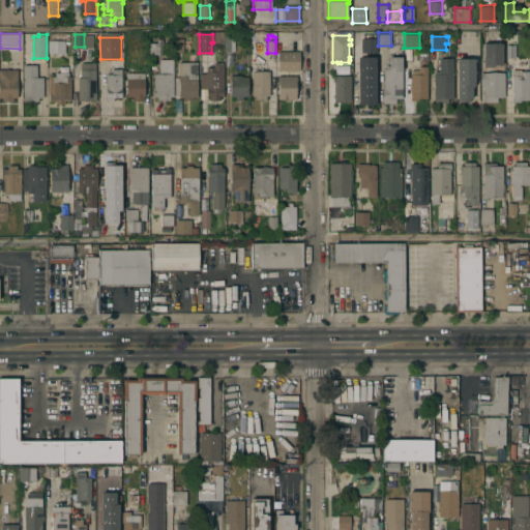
[(235,51),(226,51),(226,37),(235,38),(235,51)]
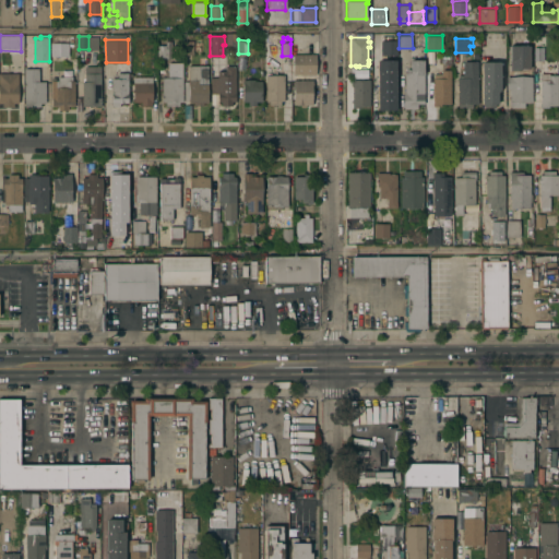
[(173,58),(158,58),(158,45),(166,45),(166,40),(173,40),(173,58)]
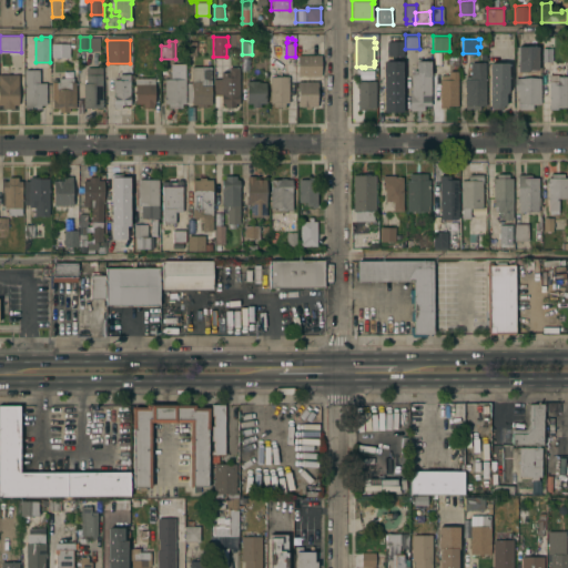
[(198,54),(188,54),(188,41),(198,41),(198,54)]
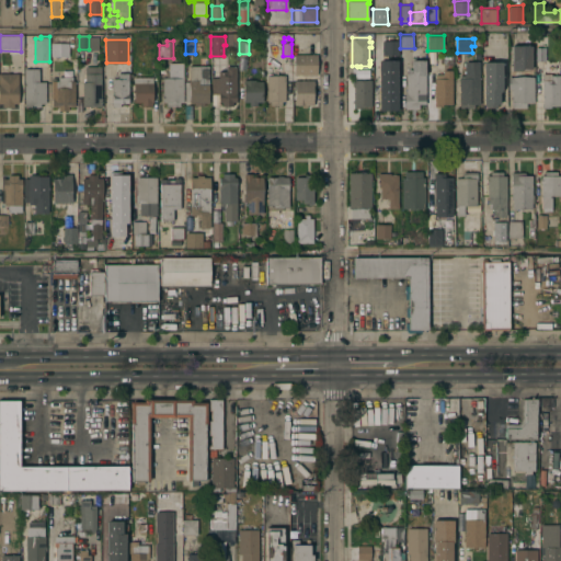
[(381,41),(398,41),(398,56),(381,56),(381,41)]
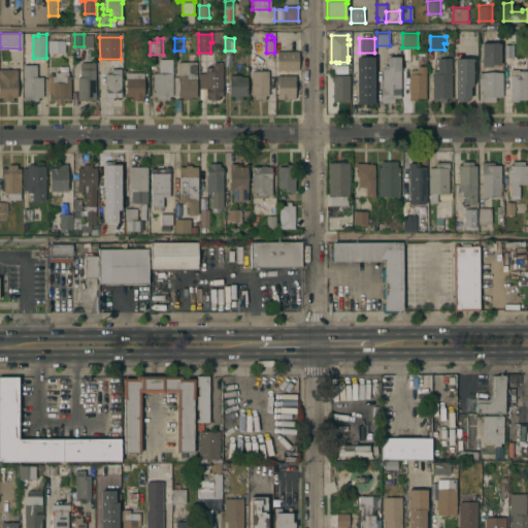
[(65,39),(65,53),(48,53),(48,39),(65,39)]
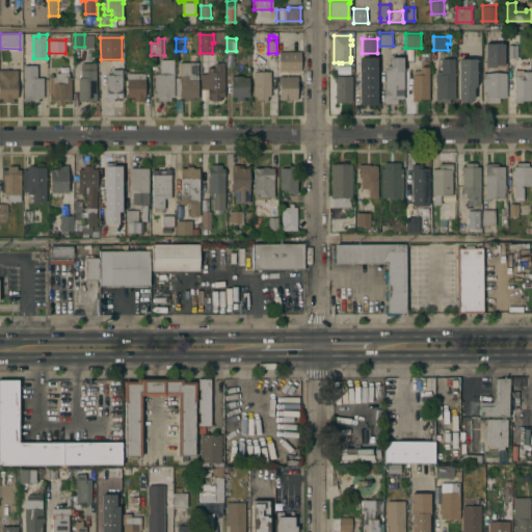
[(485,43),(504,43),(504,64),(494,63),(494,67),(485,67),(485,43)]
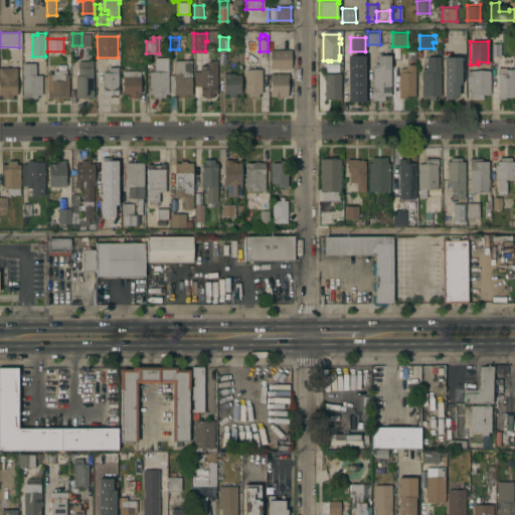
[(501,55),(492,55),(492,42),(501,43),(501,55)]
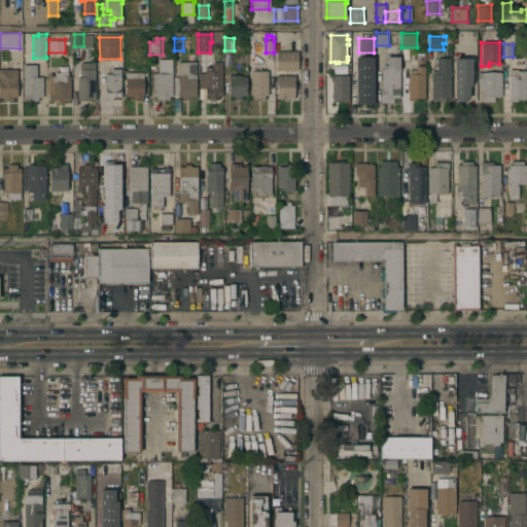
[(299,50),(299,70),(277,70),(277,50),(299,50)]
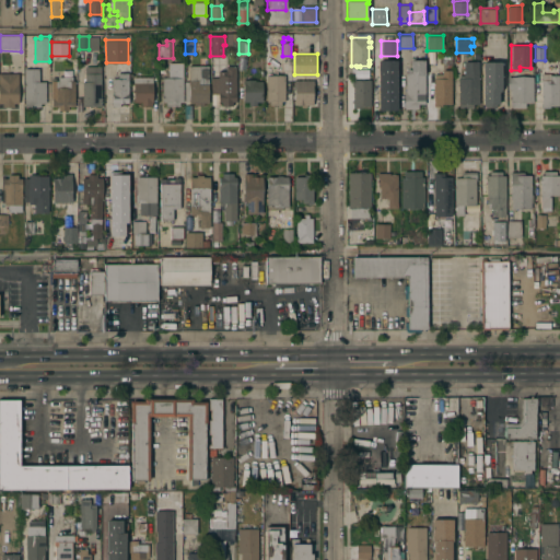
[(426,103),(418,103),(418,107),(404,107),(404,91),(406,91),(406,72),(407,72),(407,68),(410,68),(410,59),(424,59),(424,73),(426,73),(426,103)]
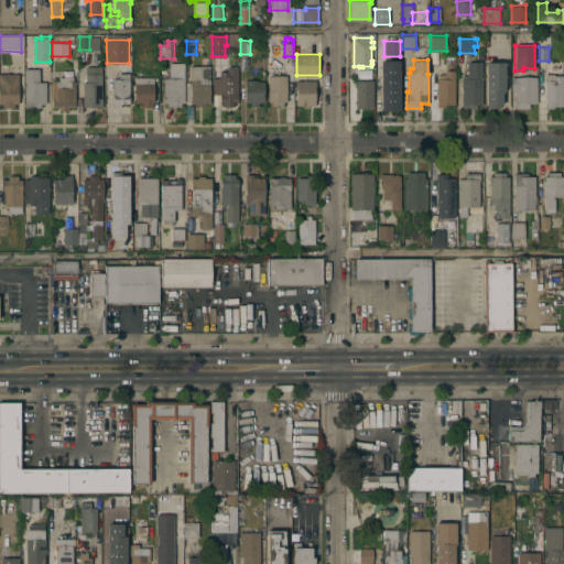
[(380,61),(399,61),(399,111),(380,111),(380,61)]
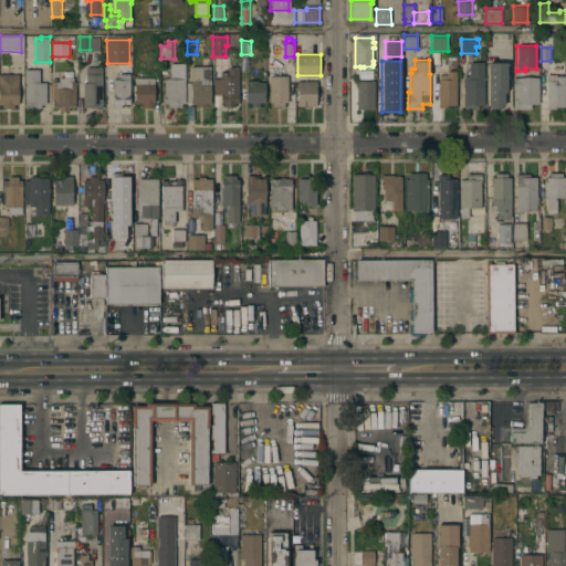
[(483,79),(484,79),(484,104),(478,104),(478,108),(463,108),(463,76),(470,76),(470,61),(483,61),(483,79)]
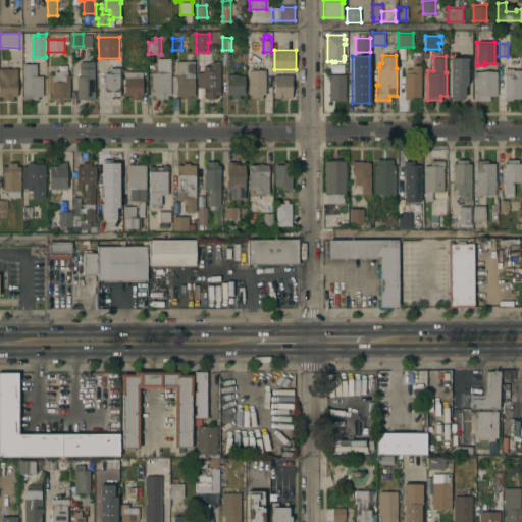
[(450,57),(467,57),(467,83),(467,85),(464,85),(464,96),(462,96),(462,99),(453,99),(453,96),(450,96),(450,57)]
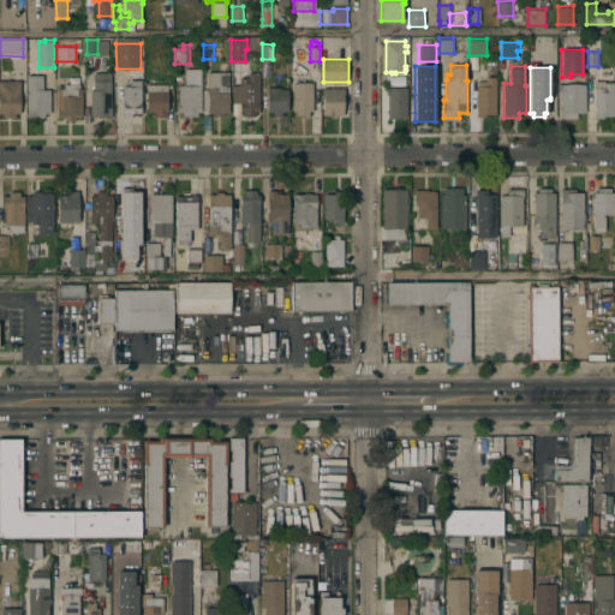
[(202,111),(198,111),(198,115),(183,115),(183,112),(179,112),(178,100),(179,100),(179,85),(183,85),(183,78),(185,78),(185,69),(201,69),(202,111)]
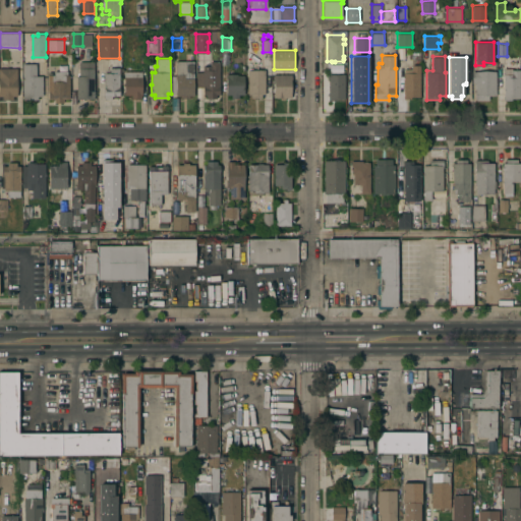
[(0,59),(8,59),(8,68),(17,67),(18,96),(13,96),(13,99),(3,99),(3,96),(0,96),(0,59)]
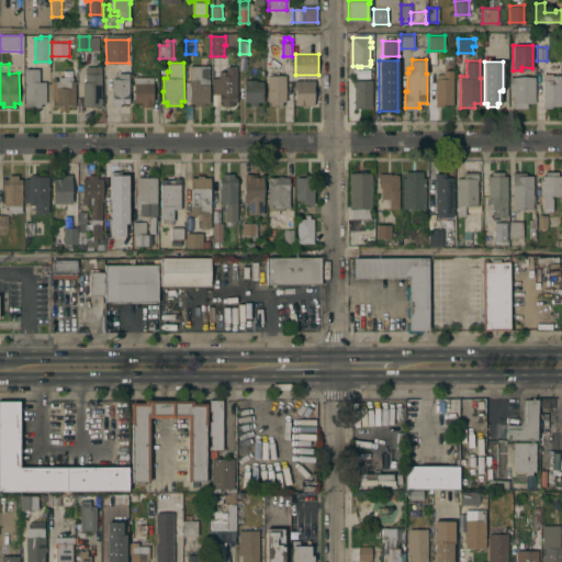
[(210,102),(205,102),(205,105),(195,105),(195,102),(191,102),(191,101),(186,101),(186,81),(191,81),(191,65),(210,65),(210,102)]
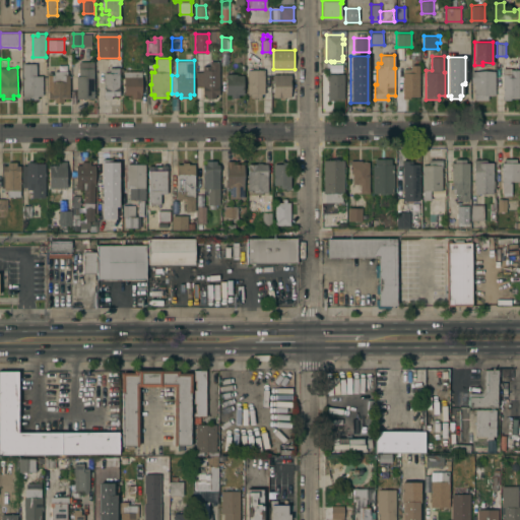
[(216,93),(216,98),(207,98),(207,93),(203,93),(203,69),(210,69),(210,60),(219,60),(219,93),(216,93)]
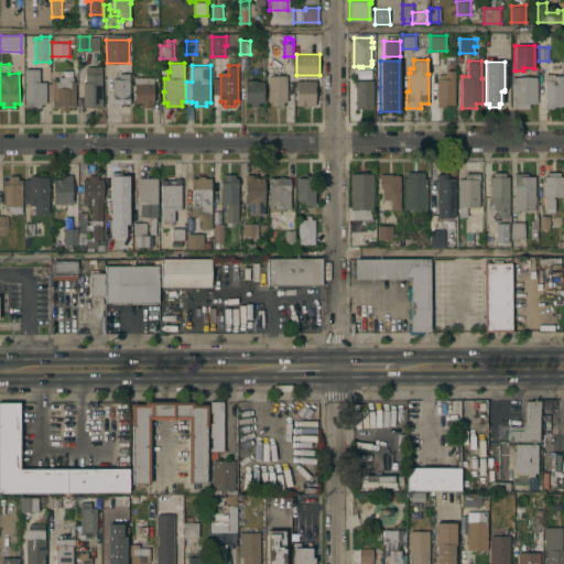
[(102,107),(84,107),(84,82),(87,82),(87,73),(87,66),(101,66),(101,73),(102,73),(102,107)]
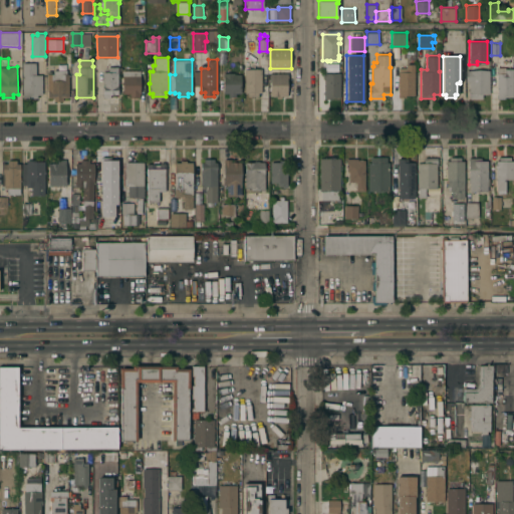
[(23,62),(36,62),(36,74),(42,74),(42,94),(37,94),(37,97),(23,97),(23,62)]
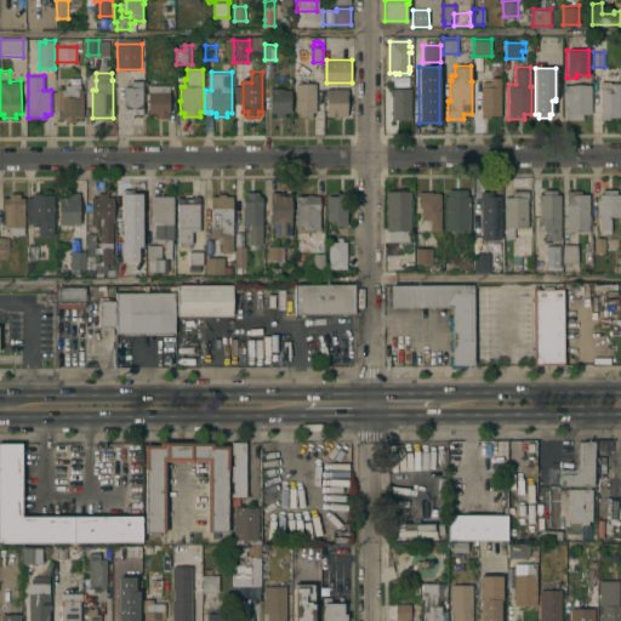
[(500,114),(490,115),(490,117),(480,117),(480,86),(482,86),(482,81),(490,81),(490,77),(500,77),(500,114)]
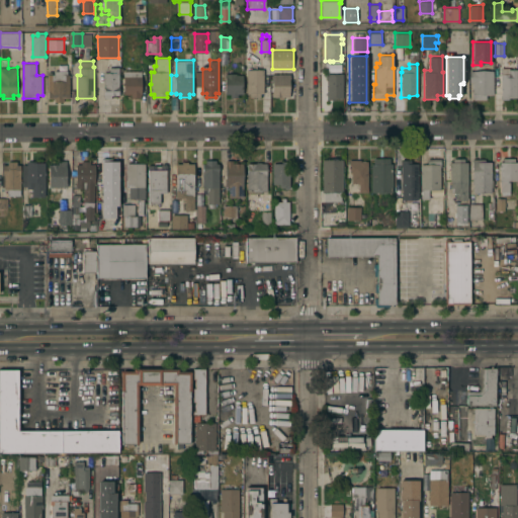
[(119,94),(114,94),(114,95),(111,95),(111,98),(104,98),(104,72),(109,72),(109,67),(119,67),(119,94)]
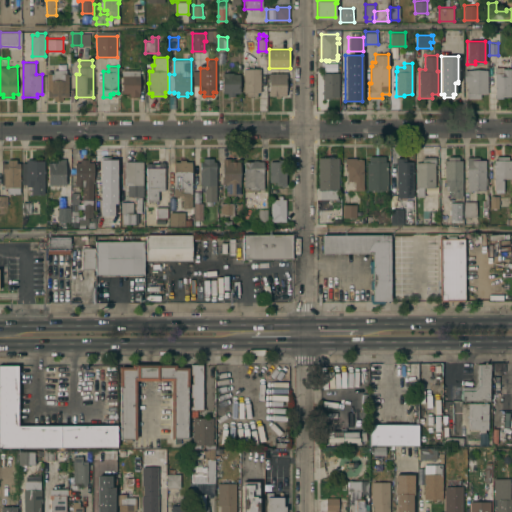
[(511,96),(502,96),(502,98),(495,98),(494,66),(503,66),(503,68),(511,68),(511,96)]
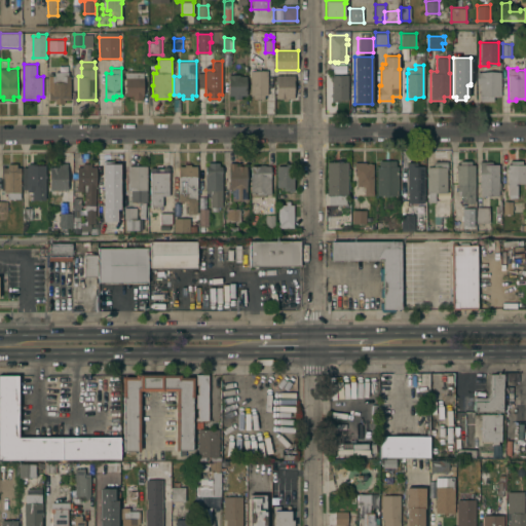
[(268,95),(265,95),(265,98),(254,99),(254,95),(251,95),(251,70),(268,70),(268,95)]
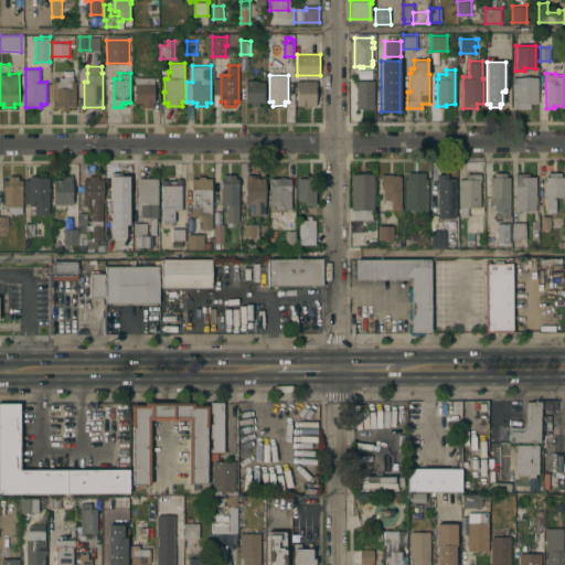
[(373,80),(373,106),(371,106),(371,107),(366,107),(366,106),(364,106),(364,108),(355,108),(355,103),(354,103),(354,97),(355,97),(355,96),(354,96),(354,92),(355,92),(355,89),(354,89),(354,86),(355,86),(355,80),(358,80),(358,75),(365,75),(365,80),(373,80)]
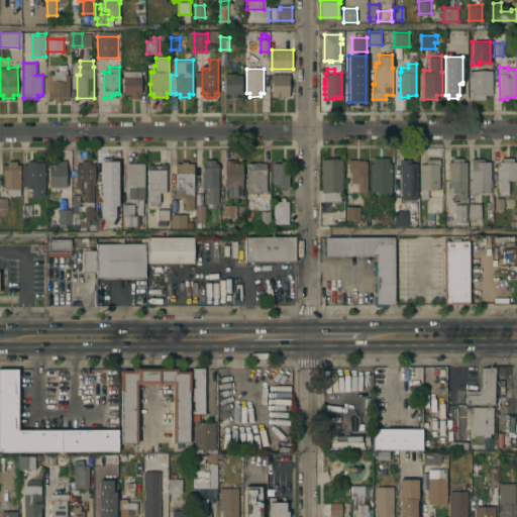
[(48,71),(53,71),(53,74),(55,74),(55,70),(68,70),(68,74),(70,74),(70,98),(64,98),(64,101),(55,101),(55,98),(48,98),(48,71)]
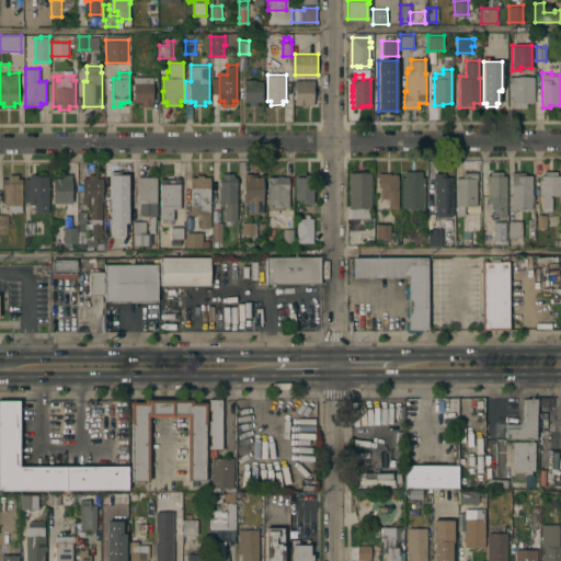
[(153,101),(152,101),(152,105),(142,105),(142,101),(135,101),(134,76),(153,76),(153,101)]
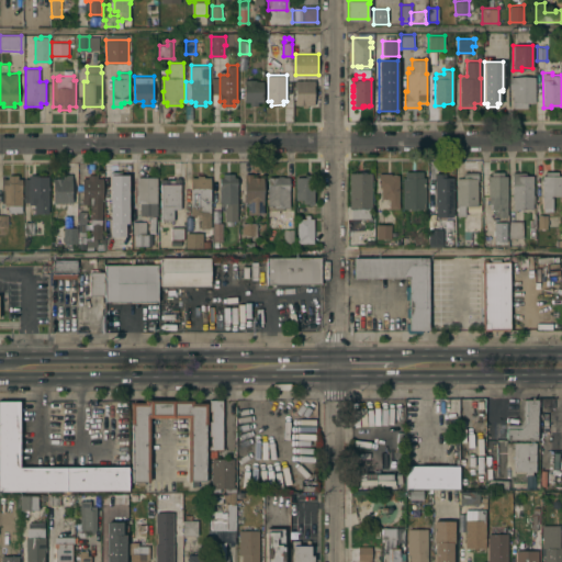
[(527,107),(513,107),(513,88),(509,88),(509,76),(535,76),(535,102),(527,102),(527,107)]
